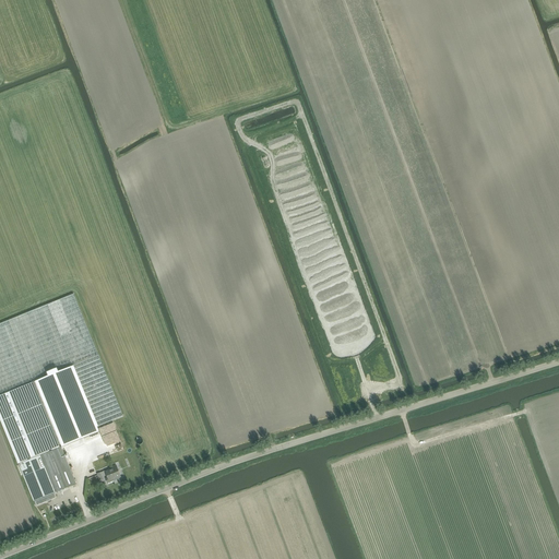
[(74,295),(0,323),(0,419),(19,465),(61,448),(99,432),(97,427),(123,417),(74,295)]
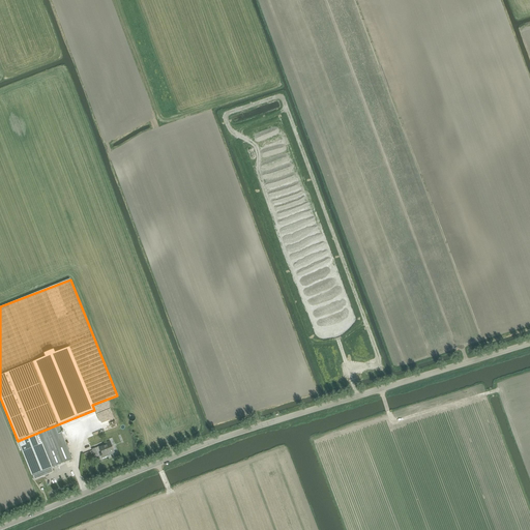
[(110,431),(129,424),(125,413),(104,419),(105,422),(106,427),(104,428),(105,430),(108,430),(109,429),(110,431)]
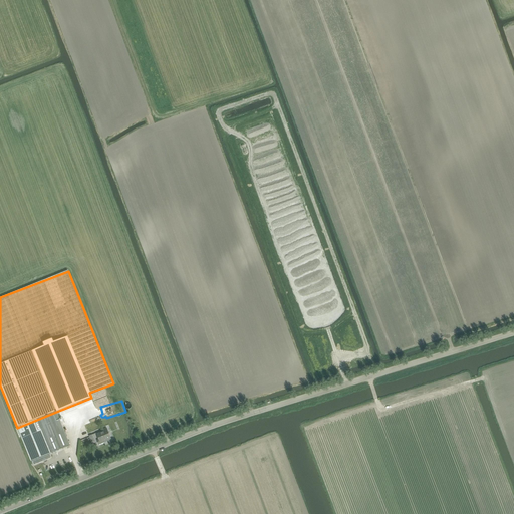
[(66,410),(58,413),(61,421),(69,418),(66,410)]
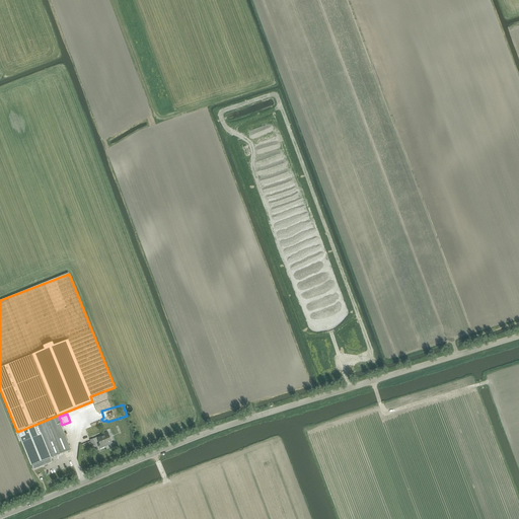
[(57,416),(17,432),(31,465),(32,465),(34,469),(52,462),(51,458),(71,450),(57,416)]
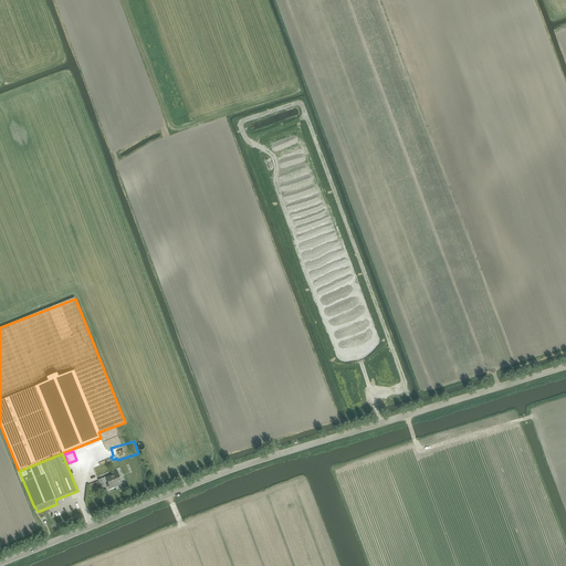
[(114,475),(107,479),(109,484),(107,485),(109,489),(123,484),(118,473),(117,471),(113,473),(114,475)]
